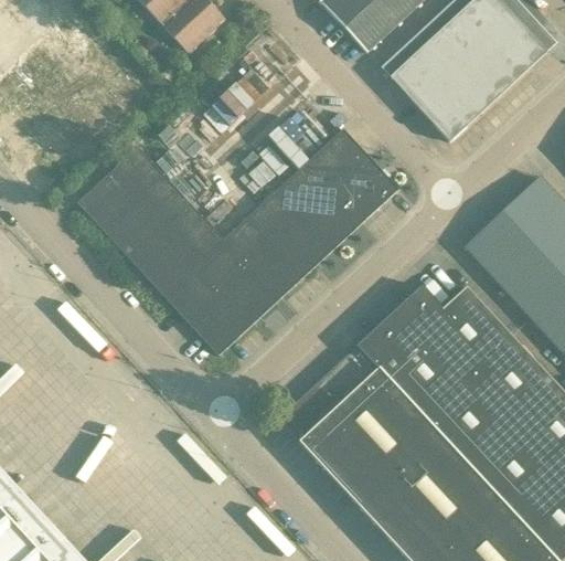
[(0,0),(0,22),(20,4),(16,0),(0,0)]
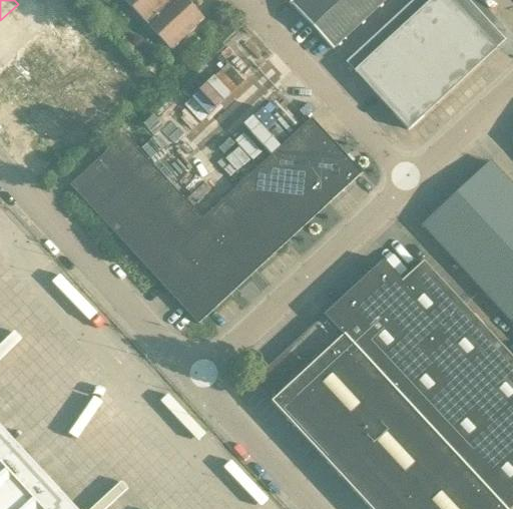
[(127,0),(145,20),(146,19),(148,22),(148,23),(170,46),(203,15),(189,0),(127,0)]
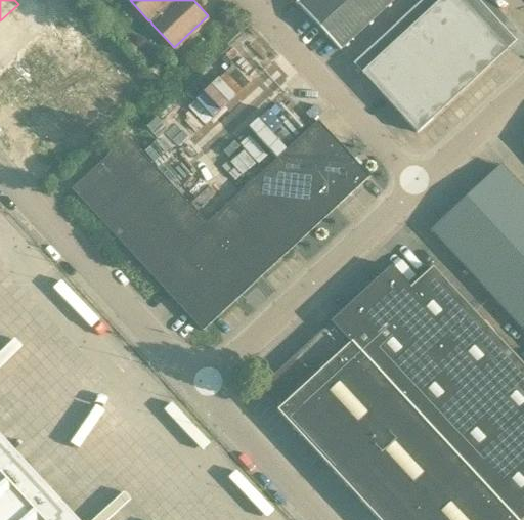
[(295,0),(340,48),(391,0),(295,0)]
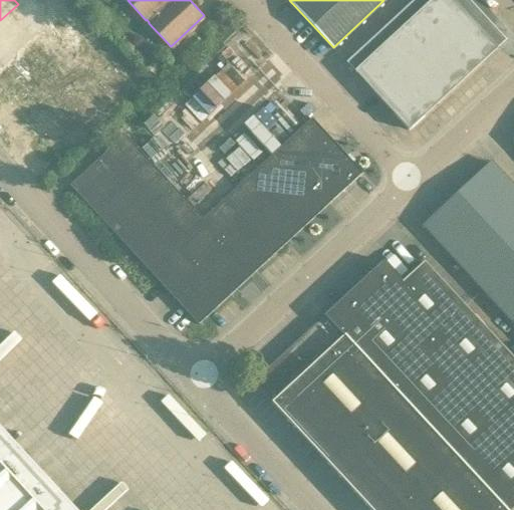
[(411,0),(346,59),(409,128),(506,37),(472,0),(411,0)]
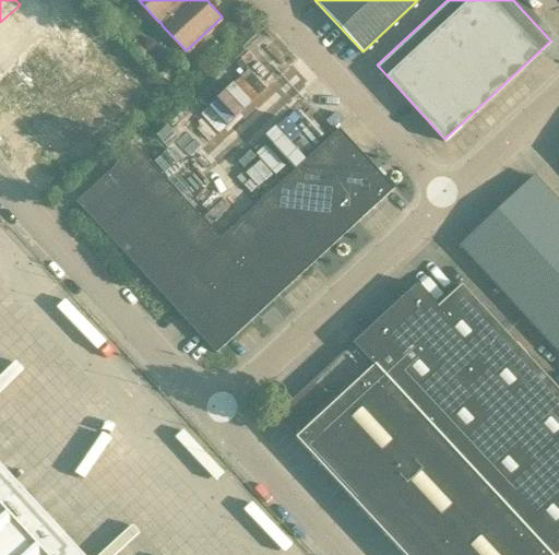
[(49,36),(20,63),(35,80),(63,52),(49,36)]
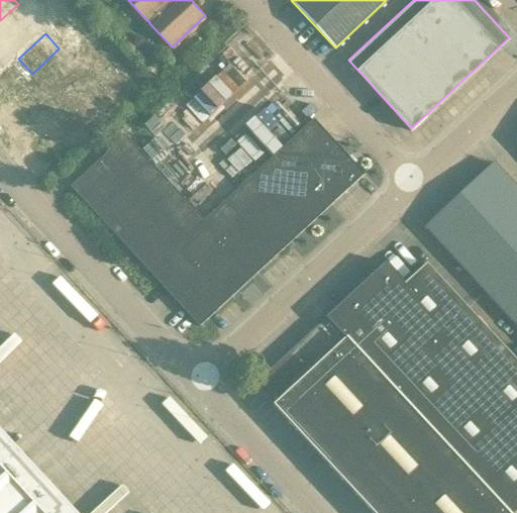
[(0,65),(13,53),(5,43),(0,38),(0,65)]
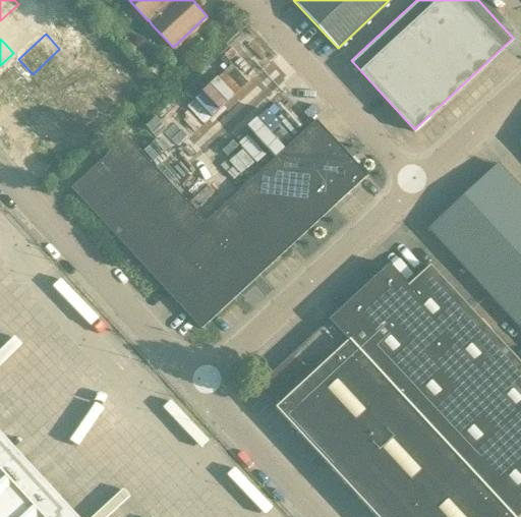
[(59,49),(33,74),(38,80),(46,89),(73,64),(59,49)]
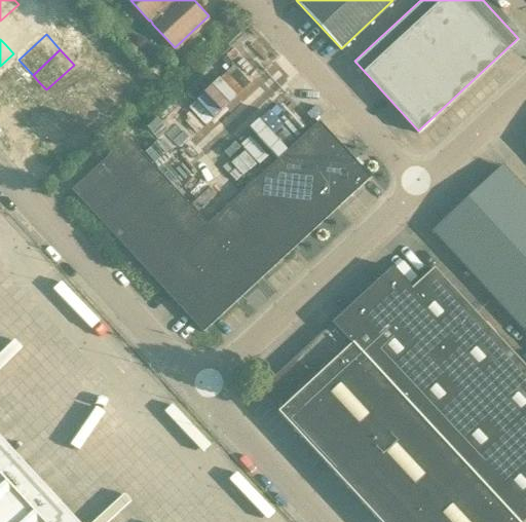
[(13,53),(0,66),(0,106),(5,112),(38,81),(33,75),(19,60),(13,53)]
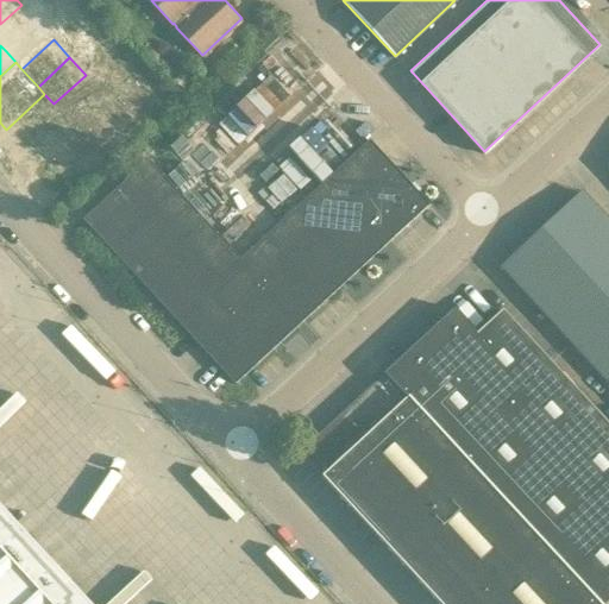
[(86,75),(54,104),(70,121),(101,93),(86,75)]
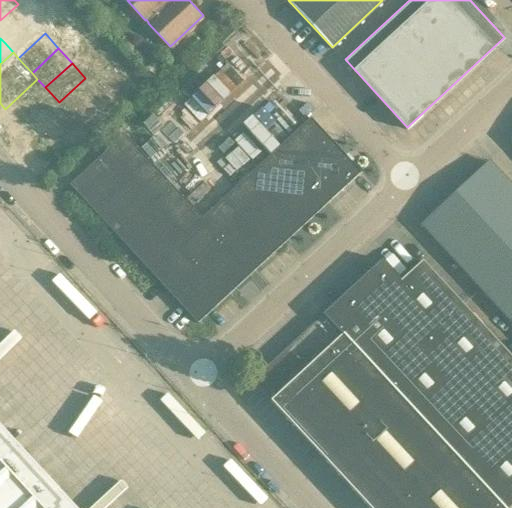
[(85,78),(59,102),(62,105),(72,117),(99,92),(85,78)]
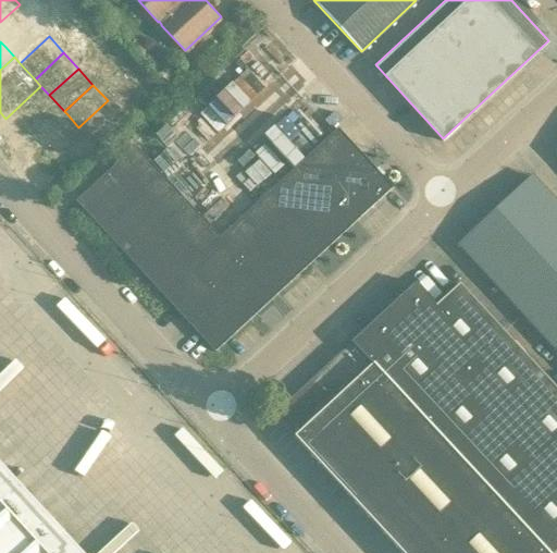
[(136,144),(76,198),(215,349),(394,185),(338,125),(220,234),(136,144)]
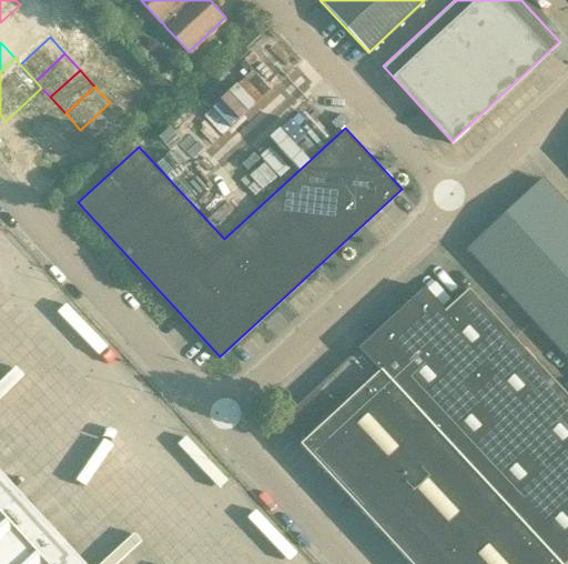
[(84,169),(72,179),(78,184),(89,174),(84,169)]
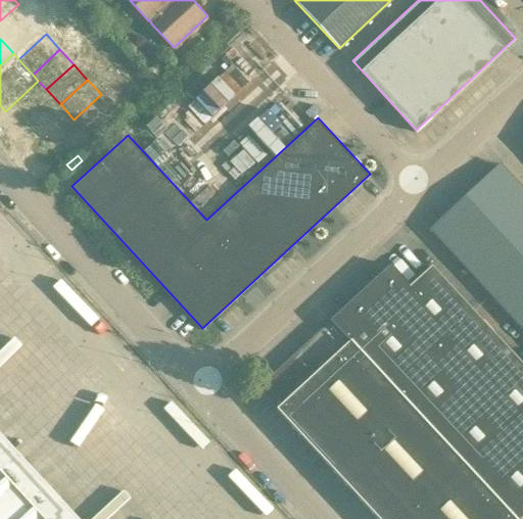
[(522,187),(501,162),(430,227),(522,327),(522,187)]
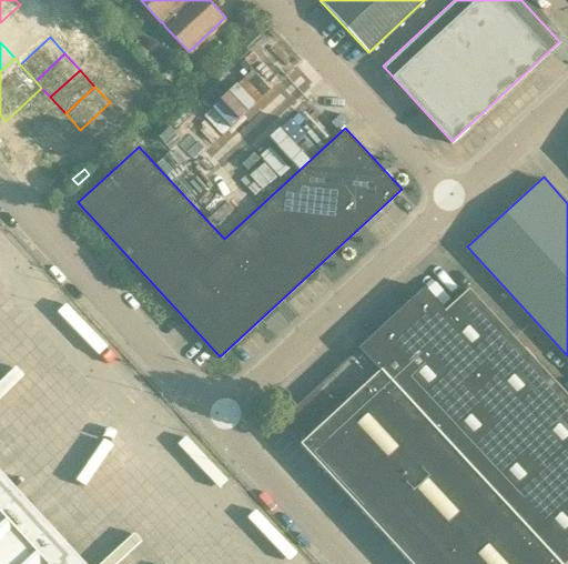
[(425,286),(280,421),(412,563),(561,563),(567,559),(567,394),(468,286),(445,309),(425,286)]
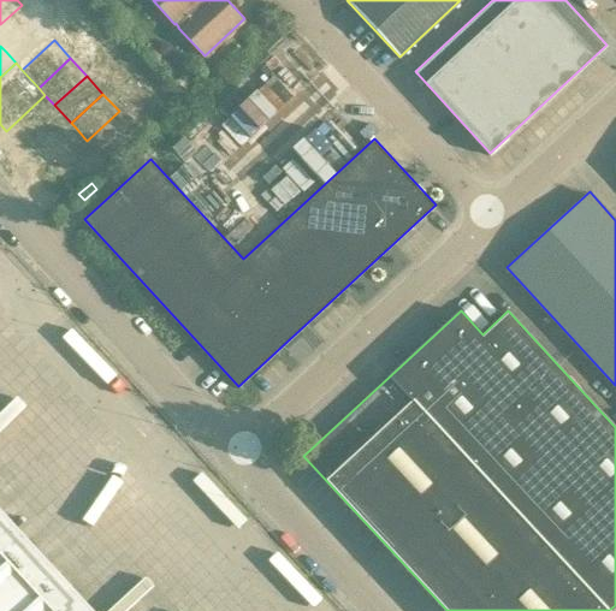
[(0,610),(92,610),(0,511),(0,610)]
